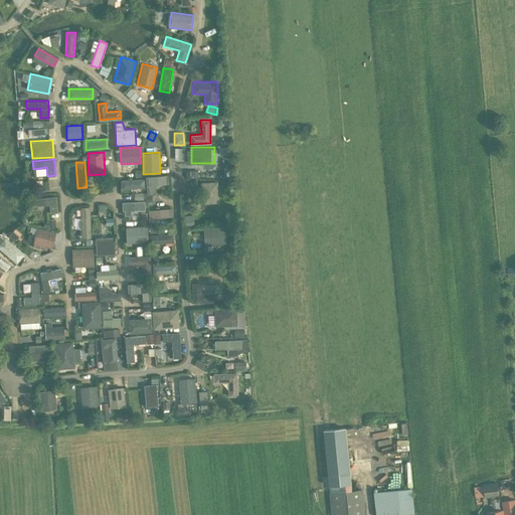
[(147,194),(156,193),(155,185),(169,184),(168,174),(146,176),(147,194)]
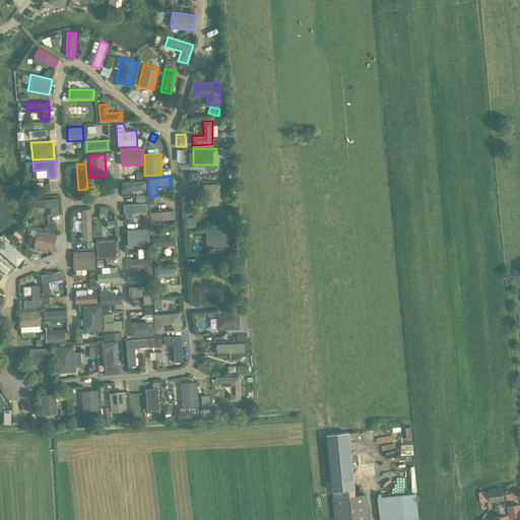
[(122,191),(146,189),(145,181),(122,182),(122,191)]
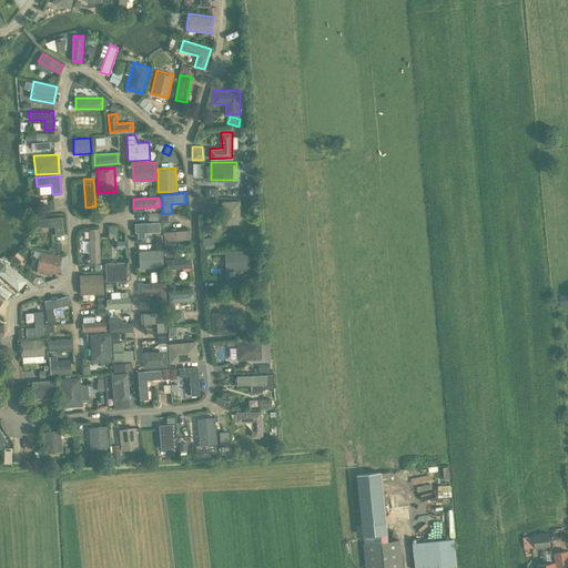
[(242,223),(241,212),(242,212),(242,205),(240,205),(240,200),(221,201),(223,225),(242,223)]
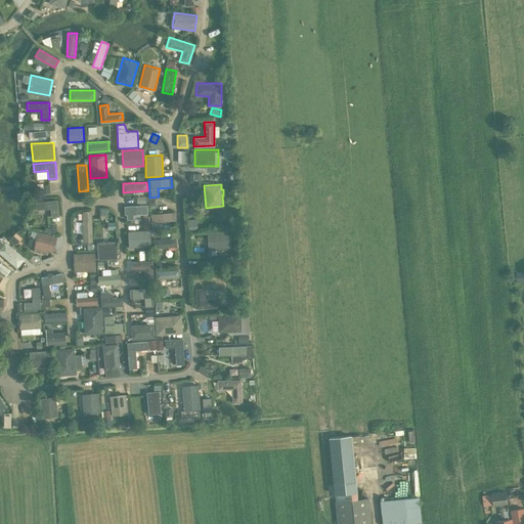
[(59,216),(57,200),(36,202),(36,209),(50,208),(51,217),(59,216)]
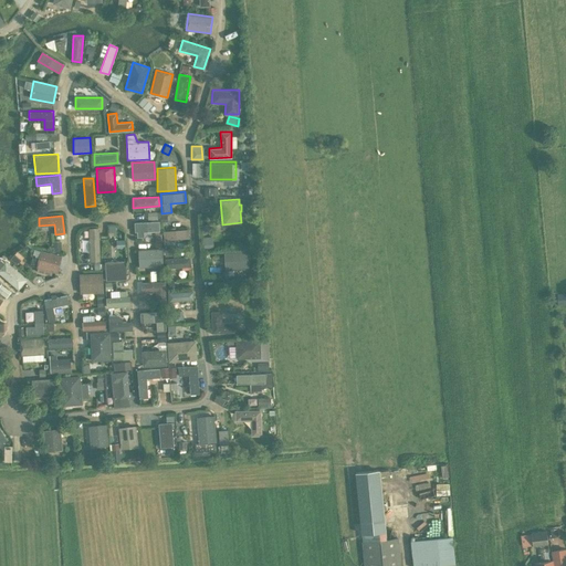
[(159,231),(159,222),(135,223),(136,232),(137,232),(137,237),(144,237),(144,232),(159,231)]
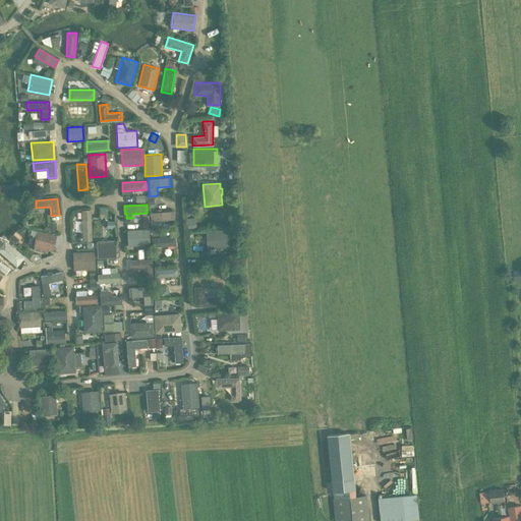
[(91,211),(81,211),(82,241),(92,241),(91,211)]
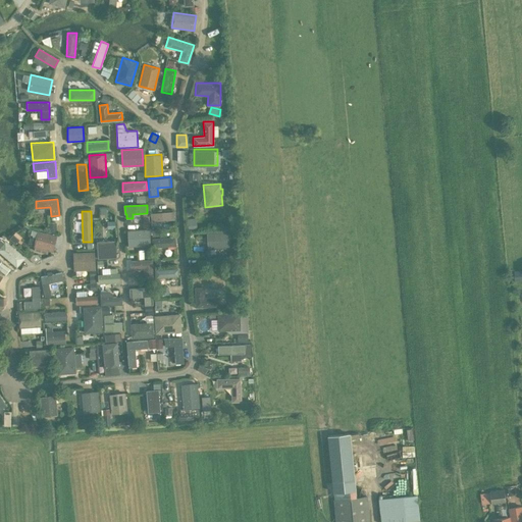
[(174,219),(173,211),(151,213),(151,221),(174,219)]
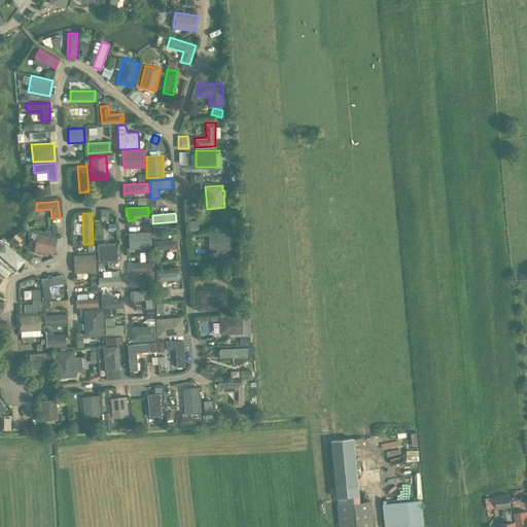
[(151,247),(150,231),(129,232),(130,248),(151,247)]
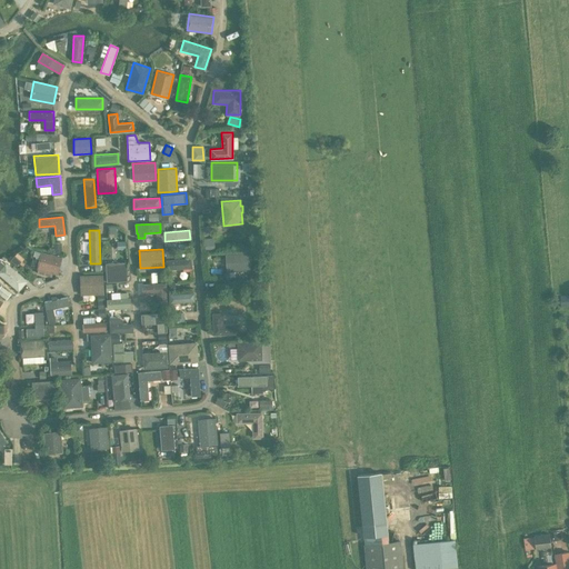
[(50,275),(51,272),(57,273),(62,257),(41,251),(37,268),(47,271),(47,273),(50,275)]
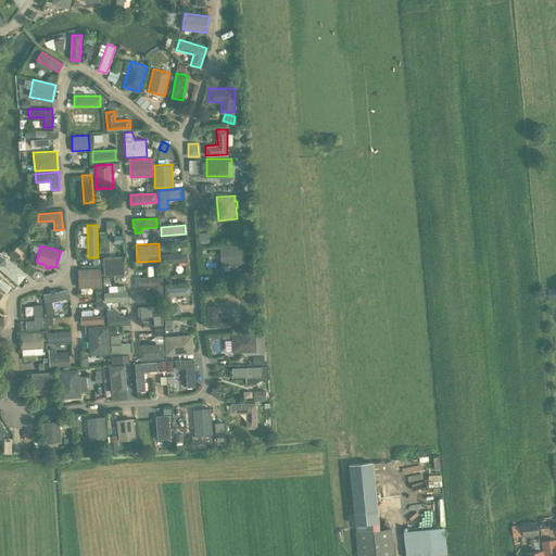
[(219,248),(220,265),(245,264),(243,245),(219,248)]
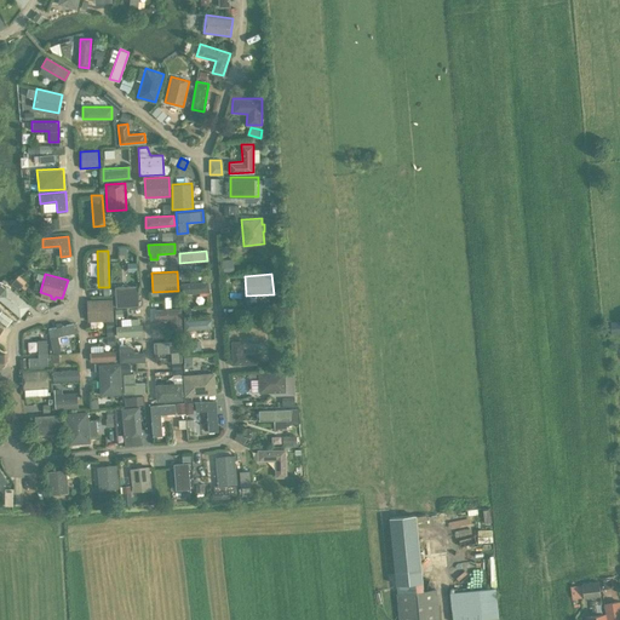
[(18,276),(12,282),(19,290),(26,283),(18,276)]
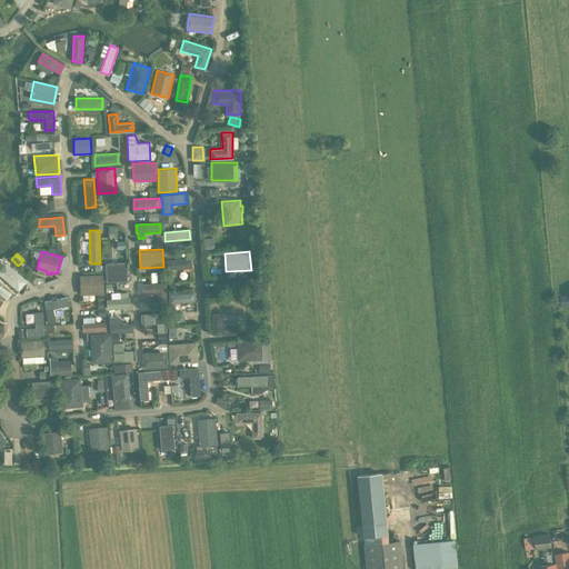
[(167,260),(168,270),(191,269),(191,259),(167,260)]
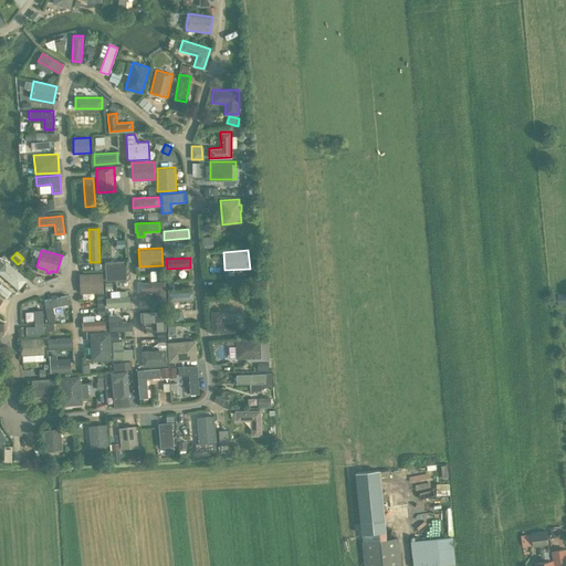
[(28,279),(6,260),(0,265),(0,273),(18,290),(28,279)]
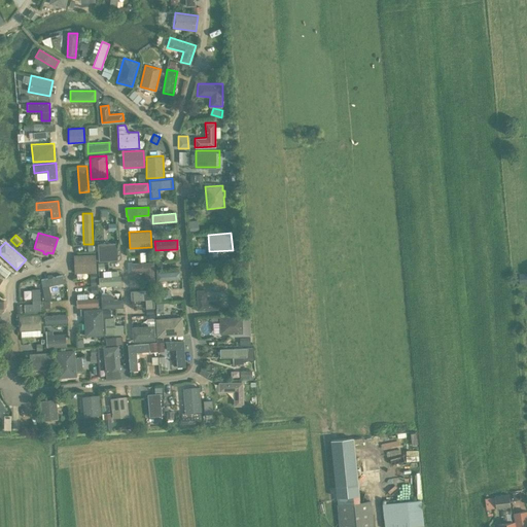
[(108,252),(107,249),(105,249),(105,245),(98,245),(98,260),(118,259),(117,251),(108,252)]
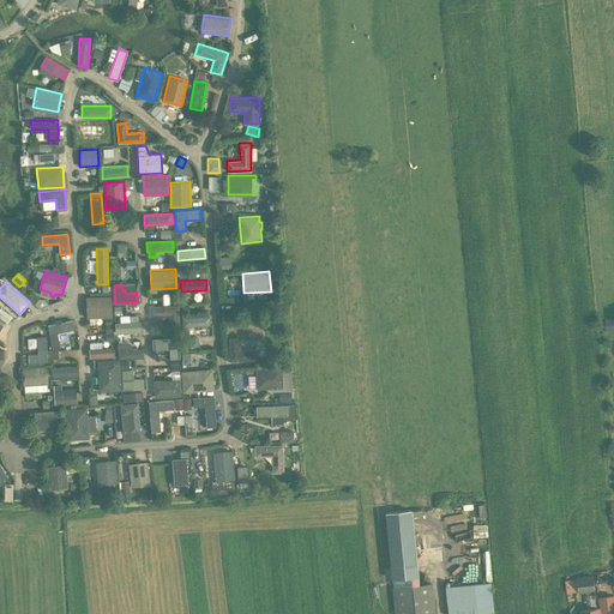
[(86,318),(112,317),(110,295),(85,296),(86,318)]
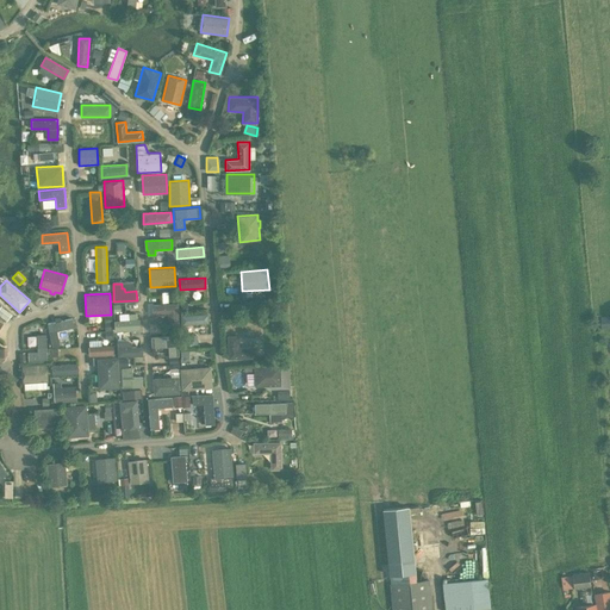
[(266,302),(273,309),(279,303),(271,296),(266,302)]
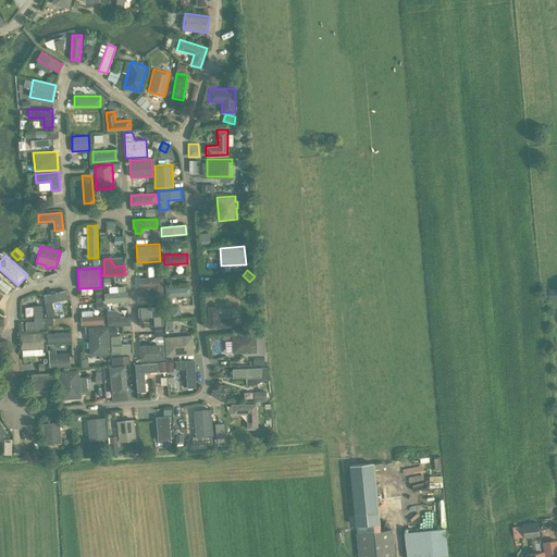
[(163,297),(162,276),(139,277),(139,287),(153,287),(153,298),(163,297)]
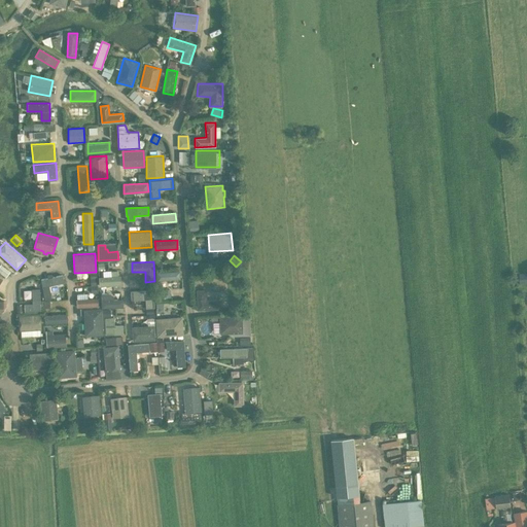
[(0,271),(7,276),(11,271),(2,264),(0,266),(0,271)]
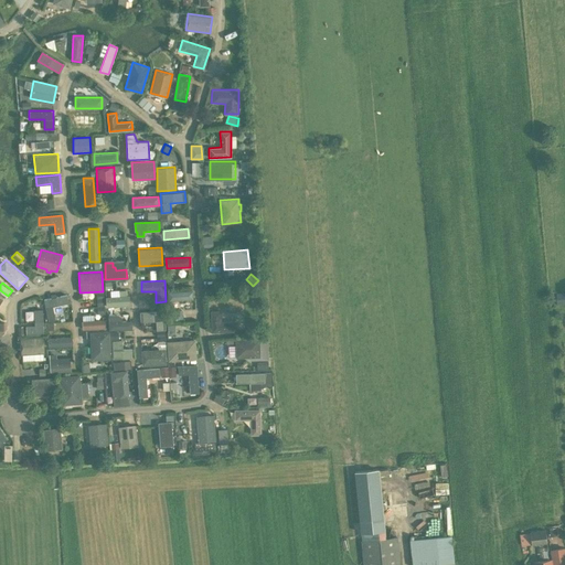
[(193,299),(193,289),(167,291),(168,301),(193,299)]
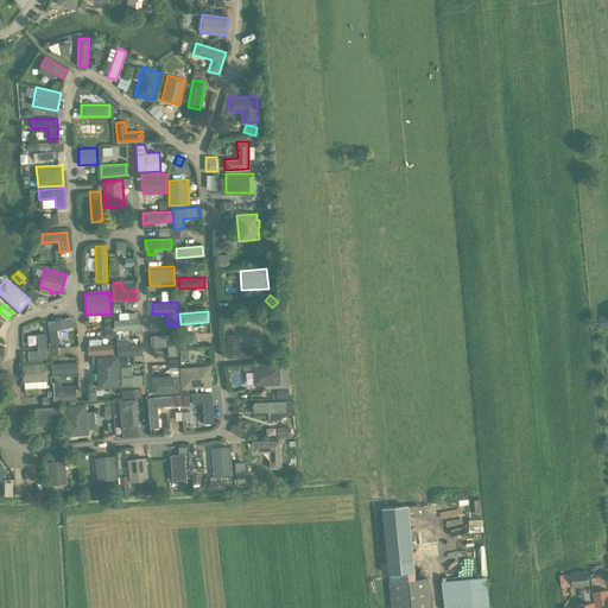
[(49,331),(75,325),(73,317),(48,322),(49,331)]
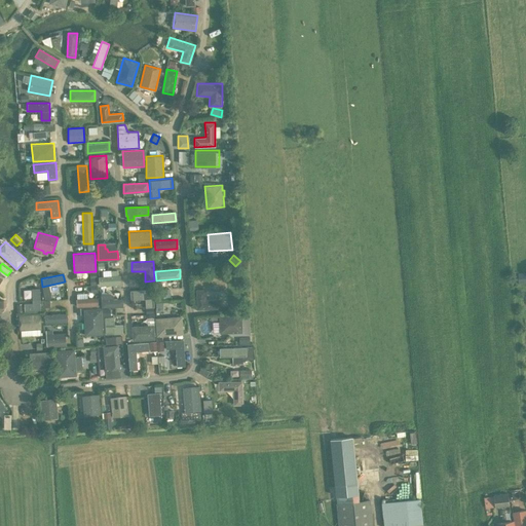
[(99,286),(121,284),(120,274),(99,276),(99,286)]
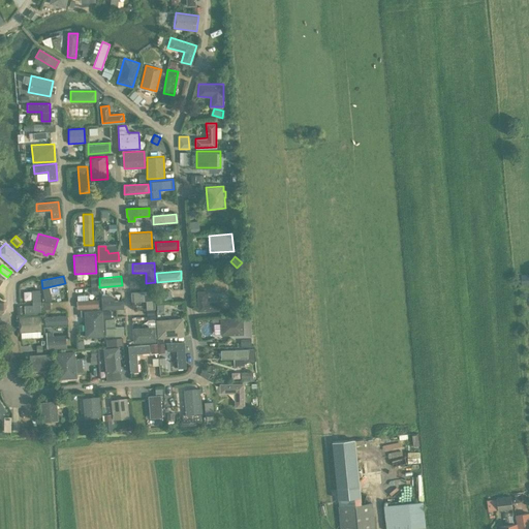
[(39,289),(32,290),(33,304),(24,305),(25,312),(41,312),(39,289)]
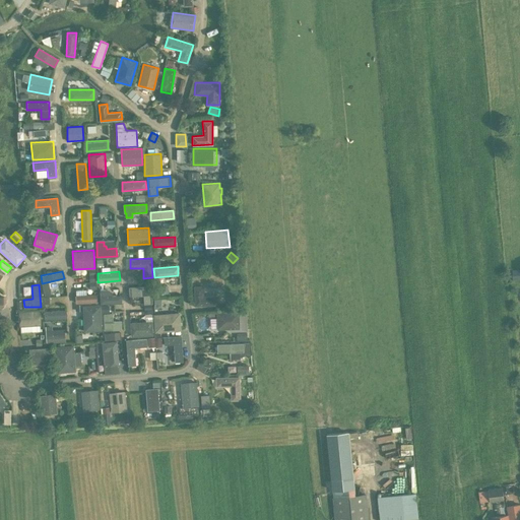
[(143,304),(152,303),(151,285),(129,286),(129,296),(143,296),(143,304)]
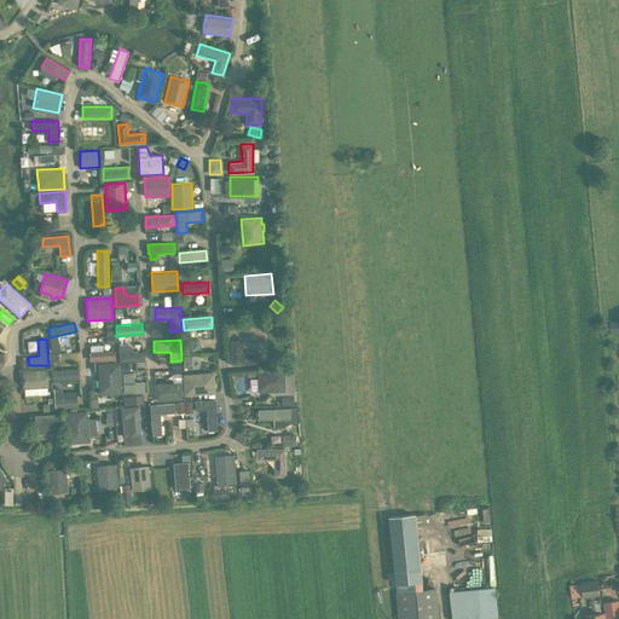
[(243,352),(242,340),(231,340),(231,364),(260,363),(260,352),(243,352)]
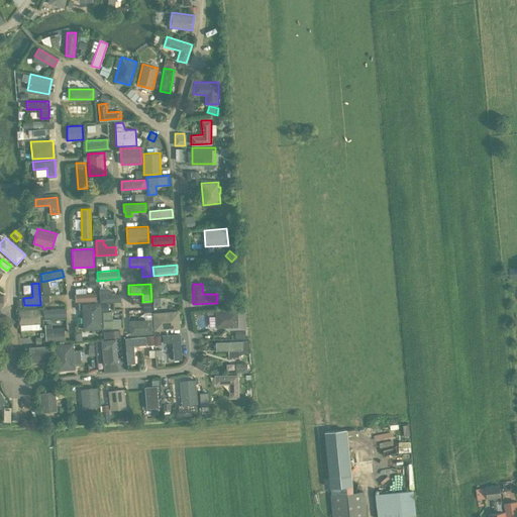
[(106,288),(99,288),(100,302),(121,301),(121,293),(111,294),(111,290),(106,288)]
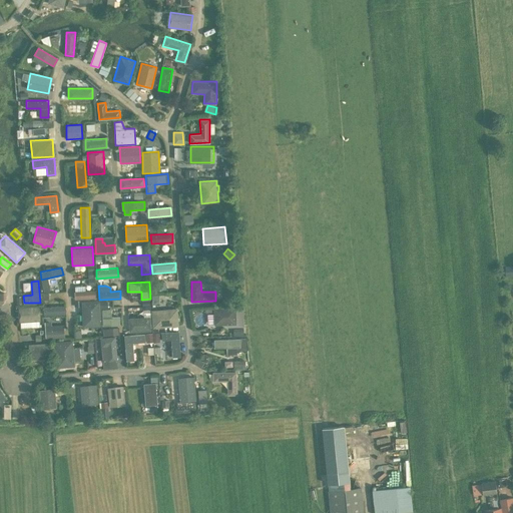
[(95,298),(95,290),(74,292),(74,299),(95,298)]
